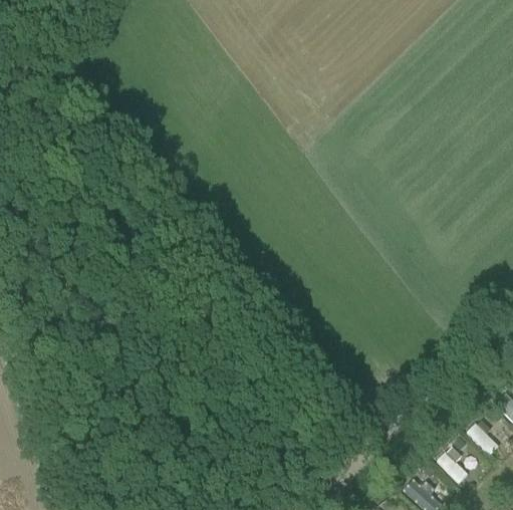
[(512,402),(502,412),(512,423),(512,402)]
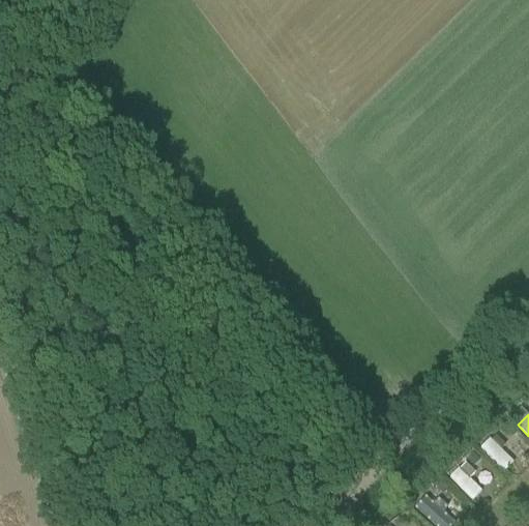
[(500,420),(494,427),(501,434),(507,428),(500,420)]
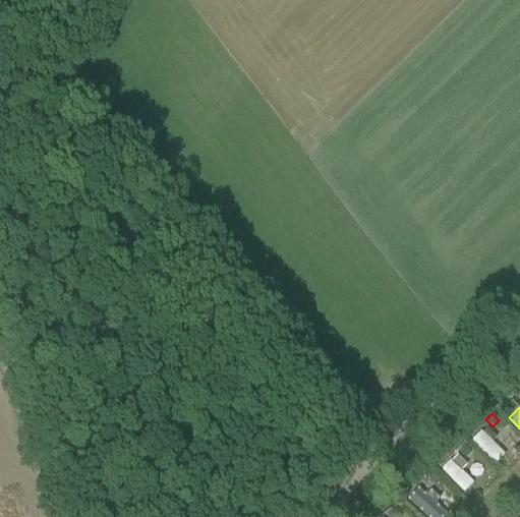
[(496,461),(505,451),(482,428),(472,439),(496,461)]
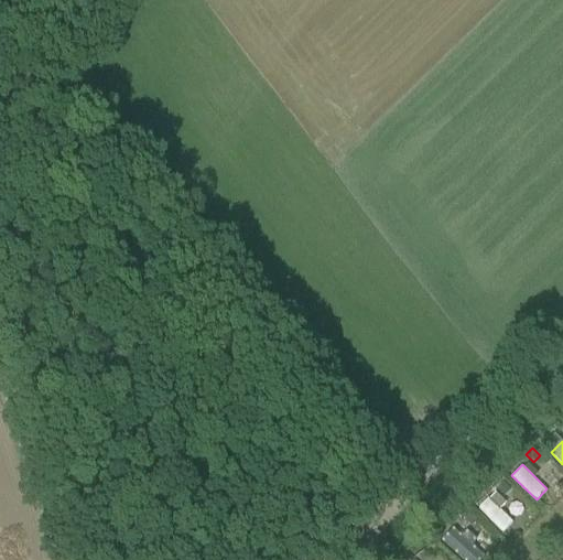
[(501,482),(494,490),(502,497),(509,490),(501,482)]
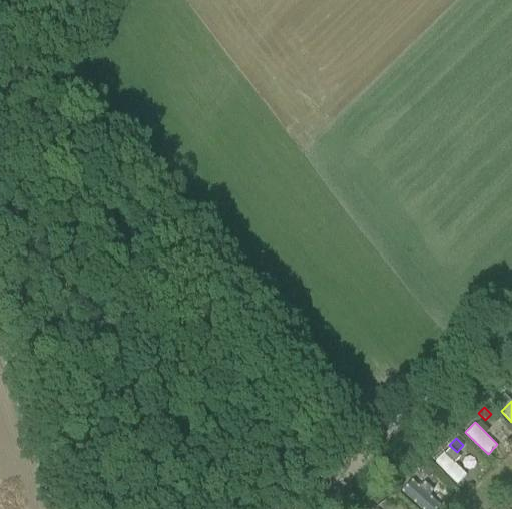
[(457,481),(465,473),(452,460),(443,468),(457,481)]
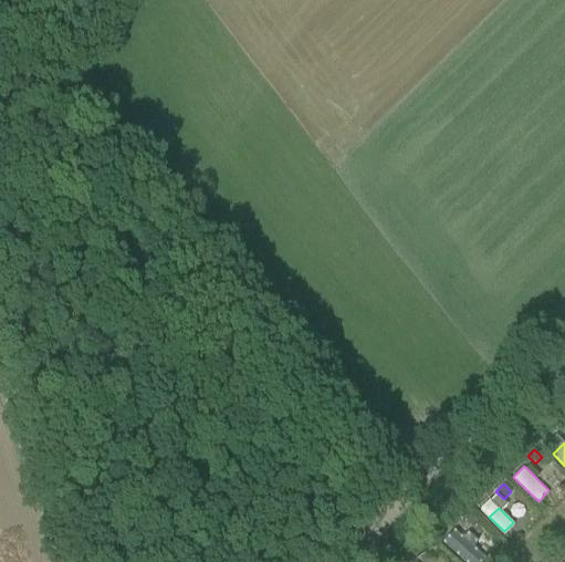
[(466,509),(461,514),(468,520),(472,516),(466,509)]
